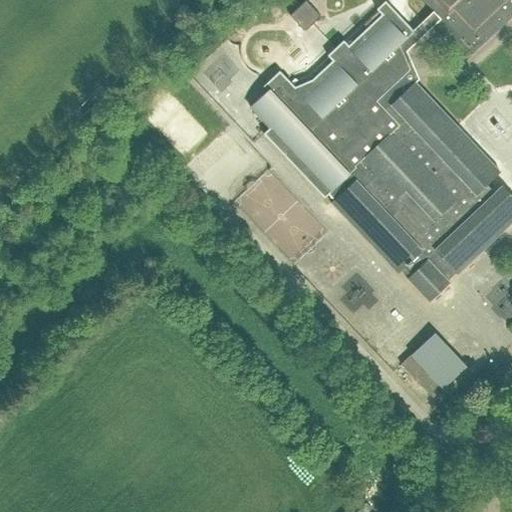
[(329,193),(335,198),(331,201),(399,271),(404,268),(410,275),(408,277),(430,300),(451,280),(449,278),(457,271),(459,272),(511,222),(511,192),(503,183),(496,190),(488,183),(502,169),(417,79),(413,83),(403,73),(418,59),(409,48),(443,16),(476,50),(510,18),(511,17),(511,0),(428,0),(436,8),(414,29),(386,0),(377,8),(382,13),(349,45),(343,39),(327,54),(333,60),(317,74),(297,83),(282,67),(266,82),(270,87),(252,103),(272,124),(264,132),(325,196),(329,193)]
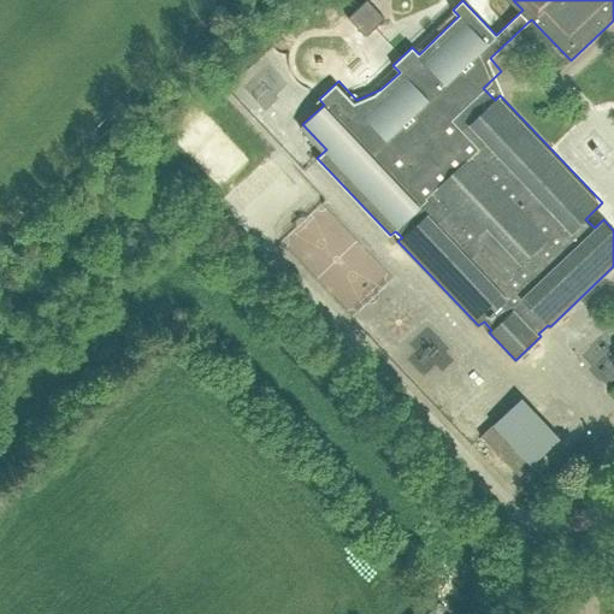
[(366,37),(385,19),(367,0),(348,18),(366,37)]
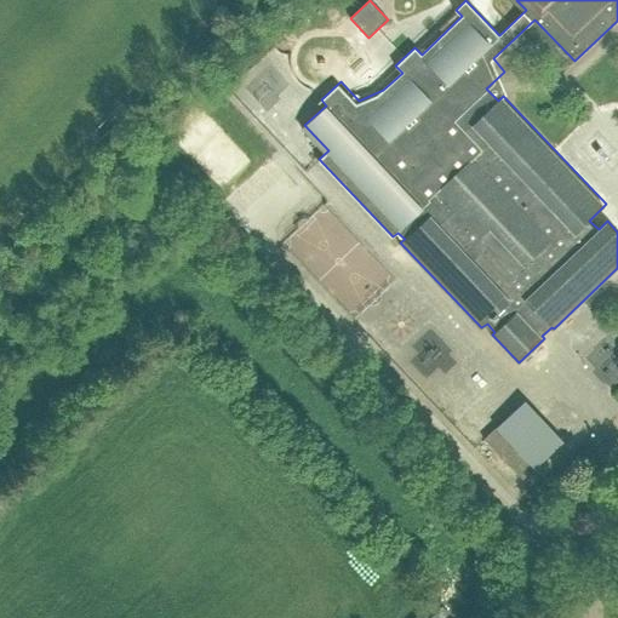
[(480,0),(495,12),(504,0),(480,0)]
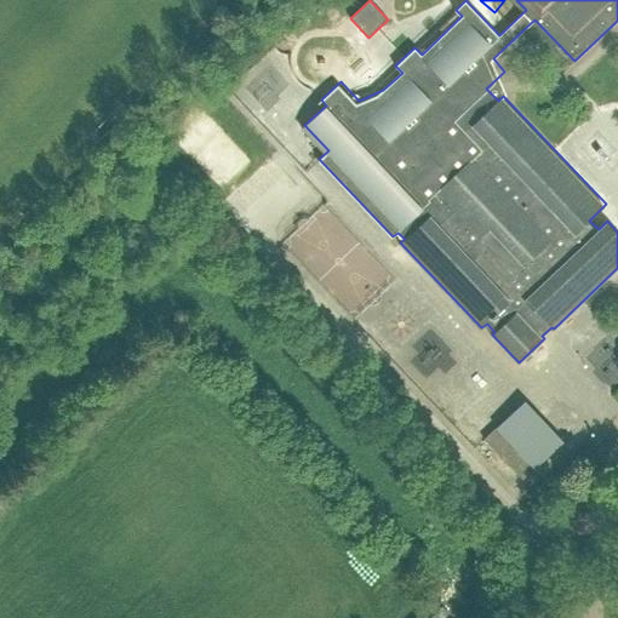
[(361,93),(385,70),(372,57),(348,80),(361,93)]
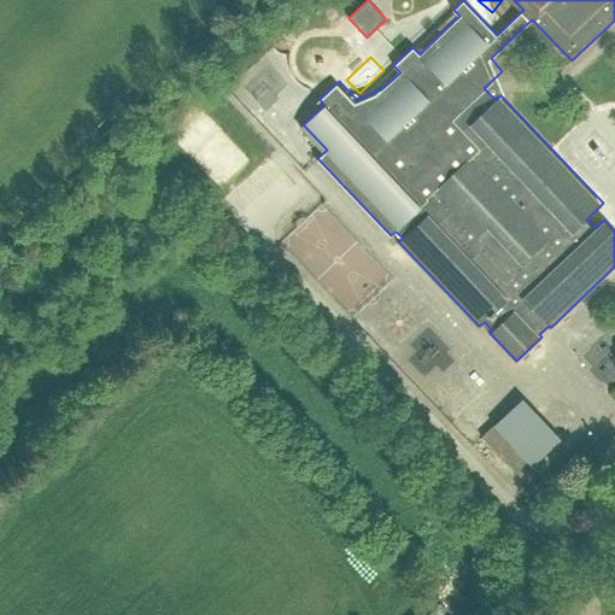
[(423,361),(435,376),(460,358),(447,341),(423,361)]
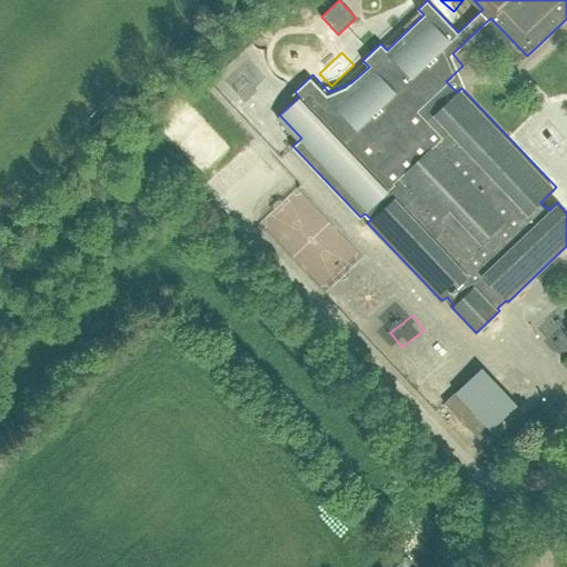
[(493,414),(533,376),(507,348),(466,386),(493,414)]
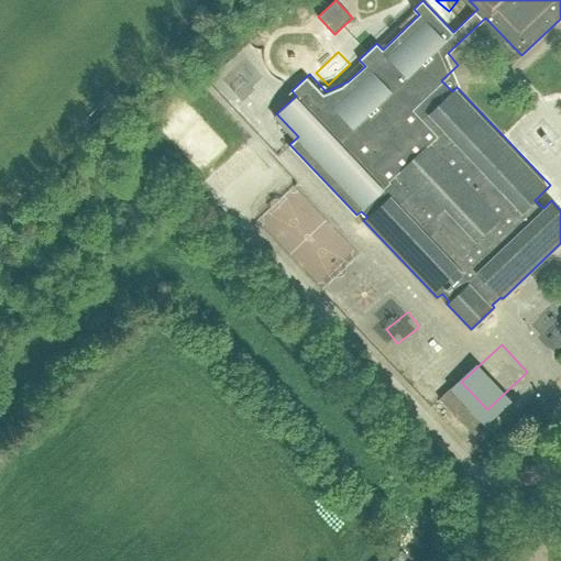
[(440,396),(475,433),(485,424),(450,386),(440,396)]
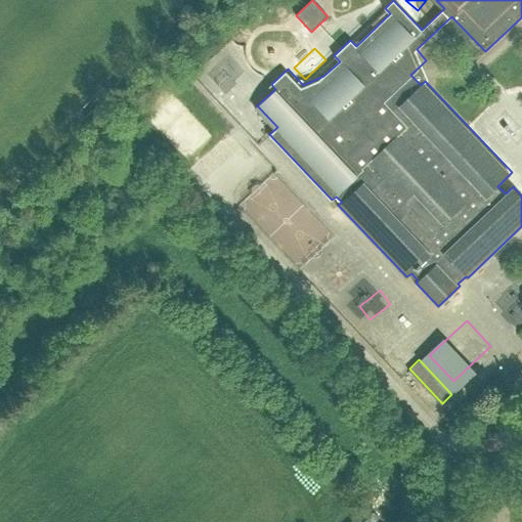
[(368,505),(350,521),(374,521),(380,517),(368,505)]
